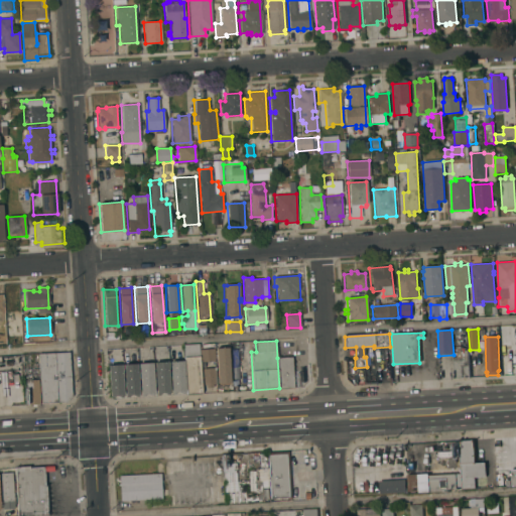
[(203,393),(187,394),(184,347),(198,346),(199,350),(200,350),(203,393)]
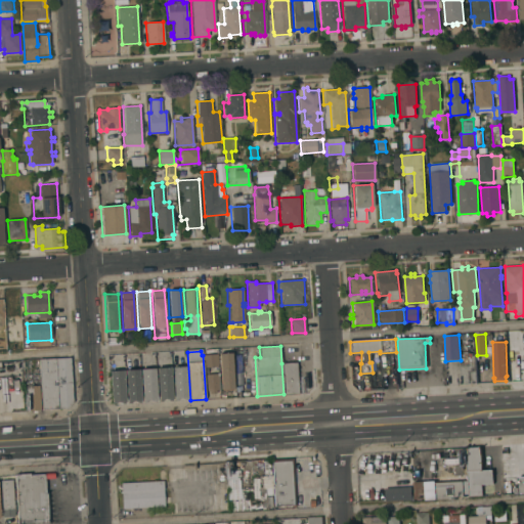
[(231,353),(233,389),(221,390),(220,389),(218,354),(231,353)]
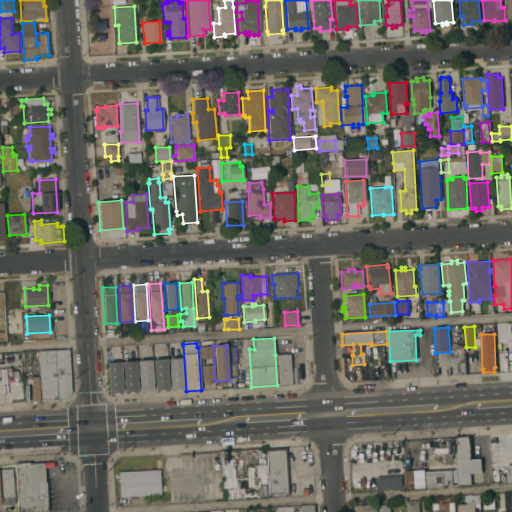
[(453,354),(453,345),(460,345),(460,348),(464,348),(466,374),(452,375),(451,355),(453,354)]
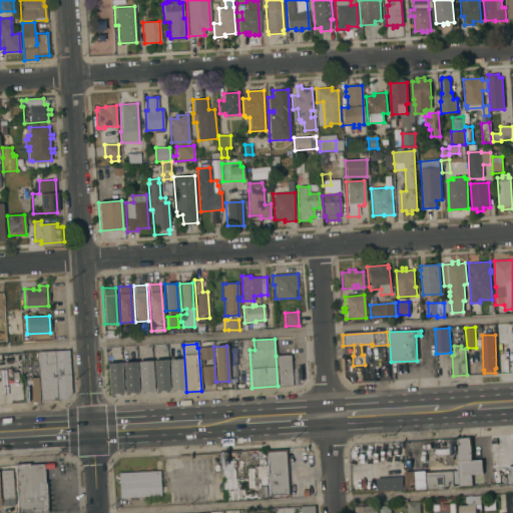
[(199,360),(198,348),(212,347),(213,359),(199,360)]
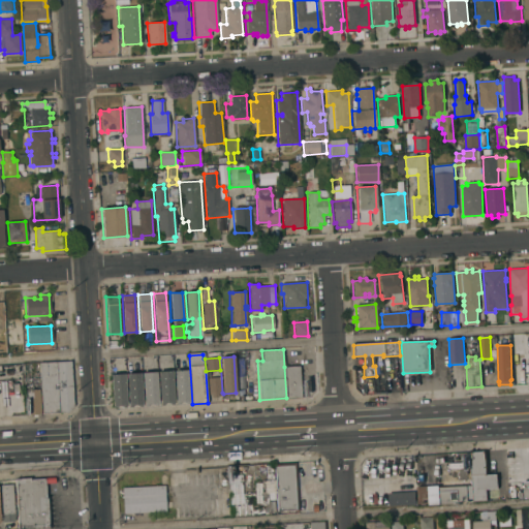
[(237,377),(236,359),(243,359),(244,377),(237,377)]
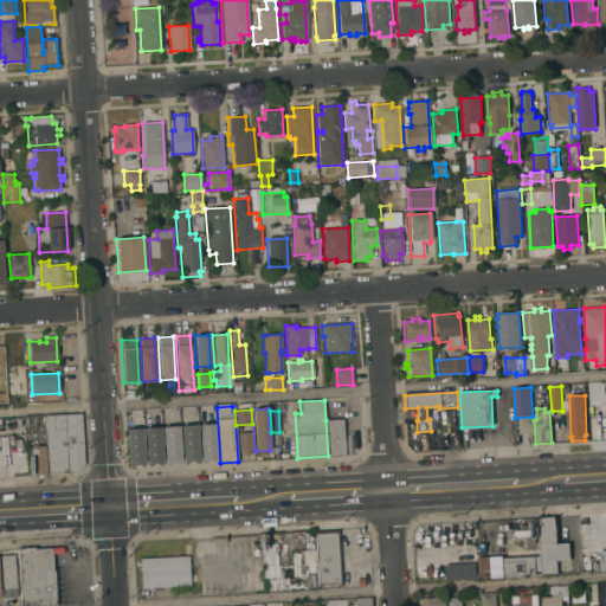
[(81,416),(84,464),(77,472),(49,474),(46,417),(81,416)]
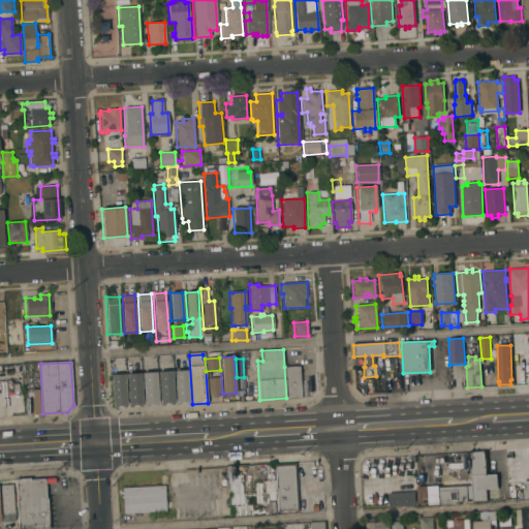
[(300,366),(300,379),(304,379),(304,384),(305,397),(286,398),(284,367),(300,366)]
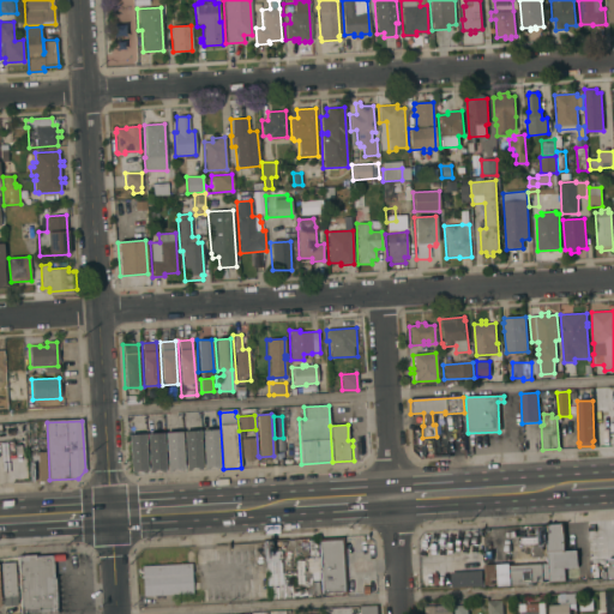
[(217,429),(220,467),(204,467),(202,431),(217,429)]
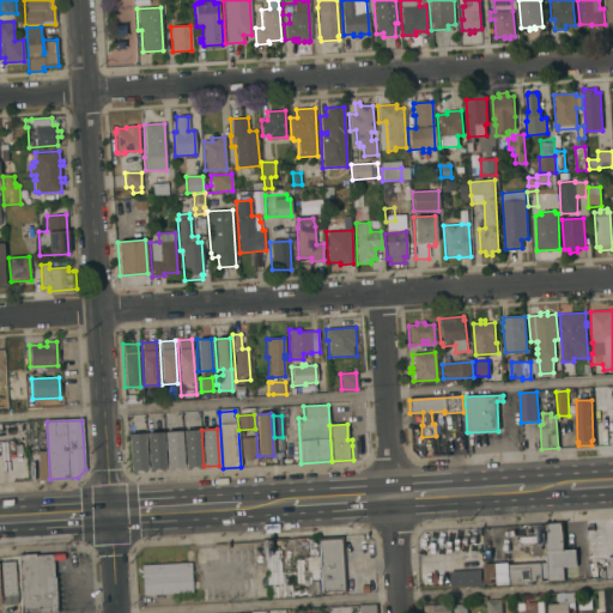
[(199,430),(201,467),(186,468),(183,430),(199,430)]
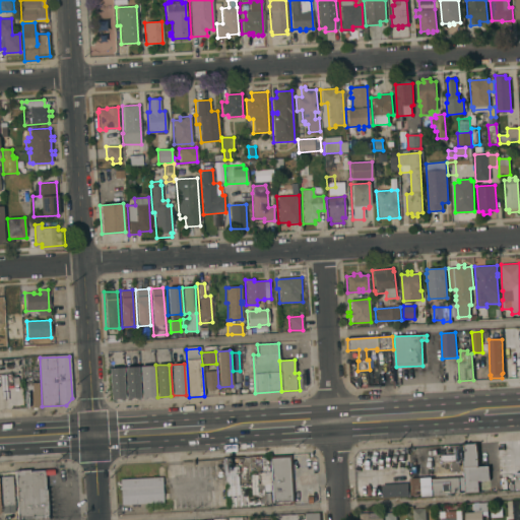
[(153,366),(155,397),(142,397),(140,367),(153,366)]
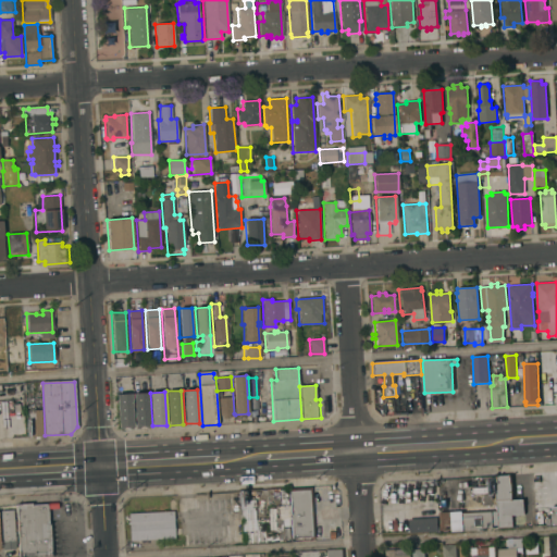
[(131,393),(133,426),(119,428),(116,394),(131,393)]
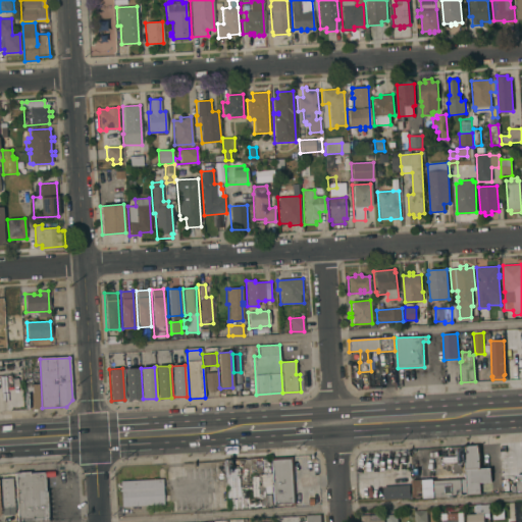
[(139,368),(141,399),(126,400),(124,368),(139,368)]
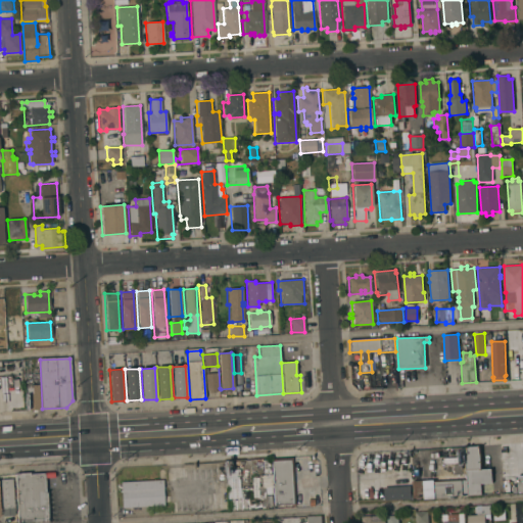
[(217,374),(217,377),(219,377),(219,384),(218,384),(218,389),(216,389),(216,392),(208,393),(208,390),(206,390),(205,374),(217,374)]
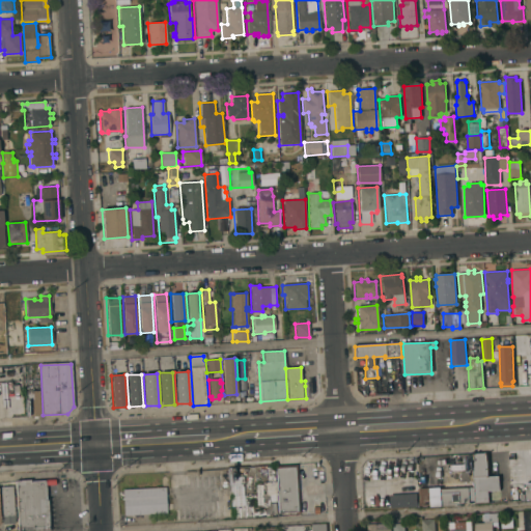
[(306,398),(305,386),(312,386),(313,397),(306,398)]
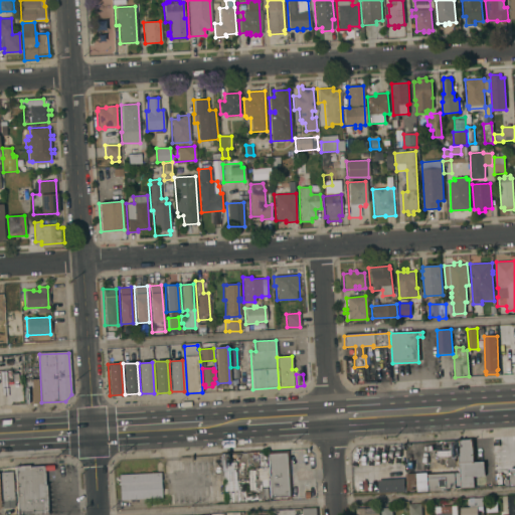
[(39,403),(26,403),(25,379),(38,378),(39,403)]
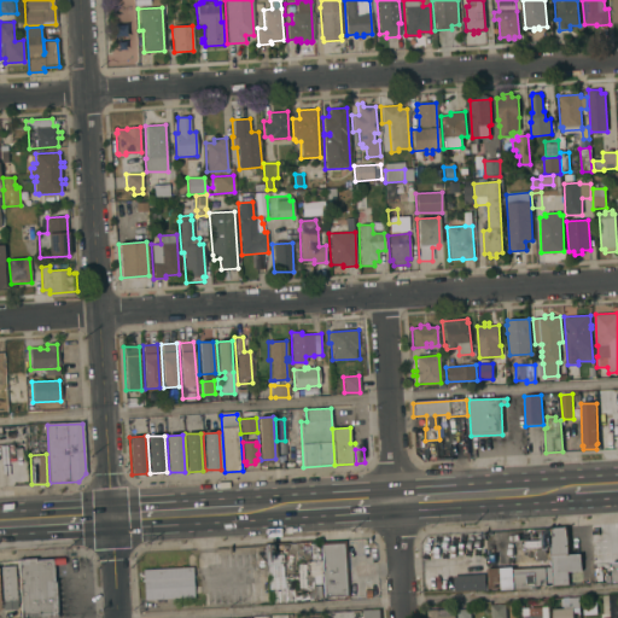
[(547,586),(536,586),(536,588),(501,590),(501,588),(489,589),(487,569),(501,567),(501,572),(513,572),(513,570),(553,566),(551,534),(552,534),(551,529),(566,528),(569,554),(581,553),(582,571),(569,572),(569,584),(554,586),(554,583),(547,583),(547,586)]
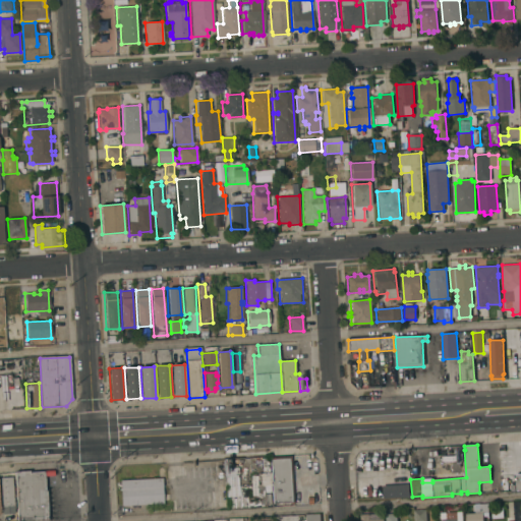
[(271,459),(286,458),(286,457),(290,457),(293,504),(289,504),(288,502),(274,503),(271,459)]
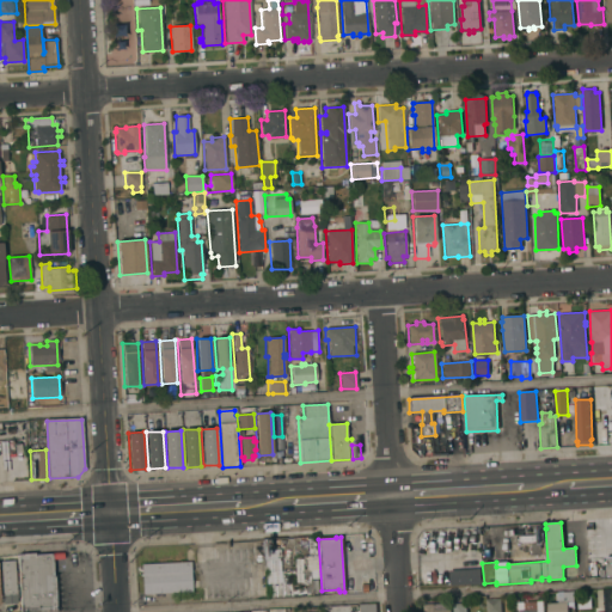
[(301,556),(308,556),(307,552),(306,542),(307,542),(307,538),(314,538),(316,555),(317,555),(318,570),(317,570),(318,579),(311,580),(317,580),(318,592),(313,592),(313,595),(306,595),(305,586),(295,582),(295,581),(294,580),(293,571),(294,570),(294,558),(301,558),(301,556)]
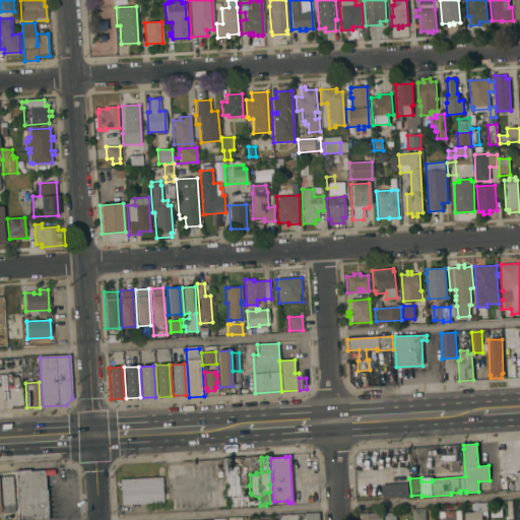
[(459,465),(462,465),(462,470),(459,470),(460,471),(452,472),(452,462),(459,462),(459,465)]
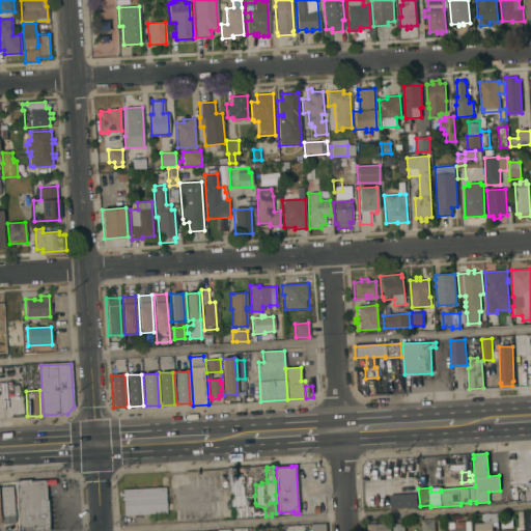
[(48,486),(45,486),(46,500),(47,500),(49,530),(33,530),(18,530),(16,480),(30,479),(30,482),(47,480),(48,486)]
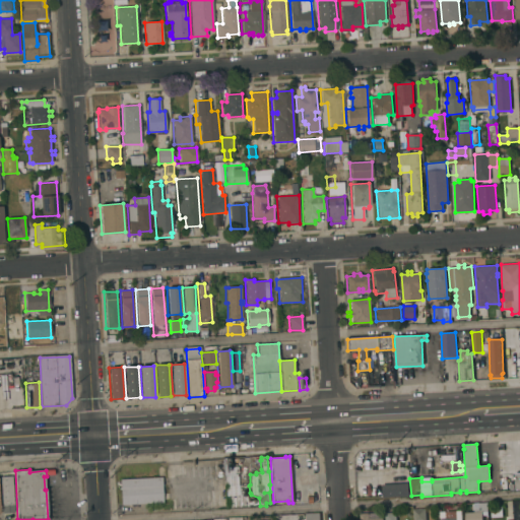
[(515,483),(514,475),(519,474),(519,490),(509,491),(509,484),(515,483)]
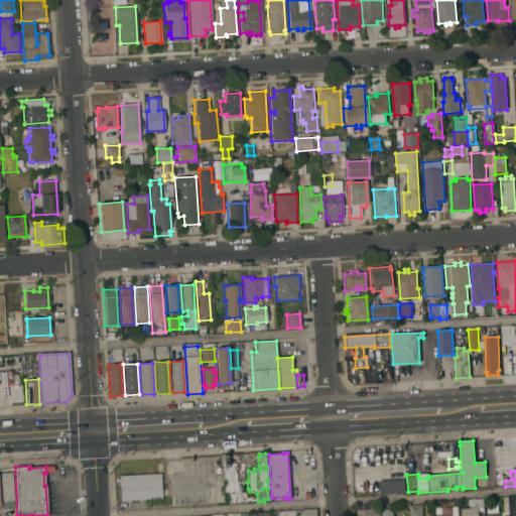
[(14,509),(2,509),(0,474),(12,473),(13,501),(14,509)]
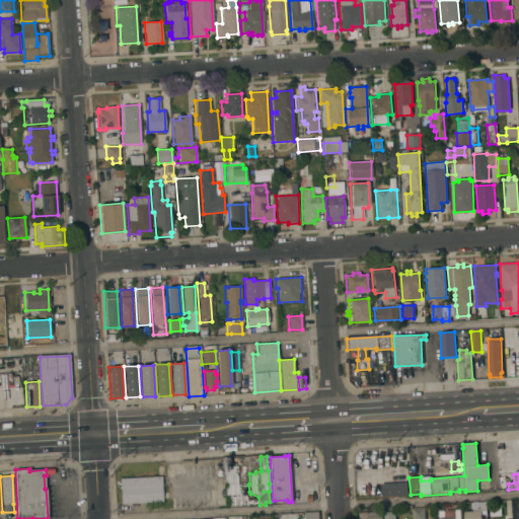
[(162,502),(121,504),(119,478),(161,476),(162,502)]
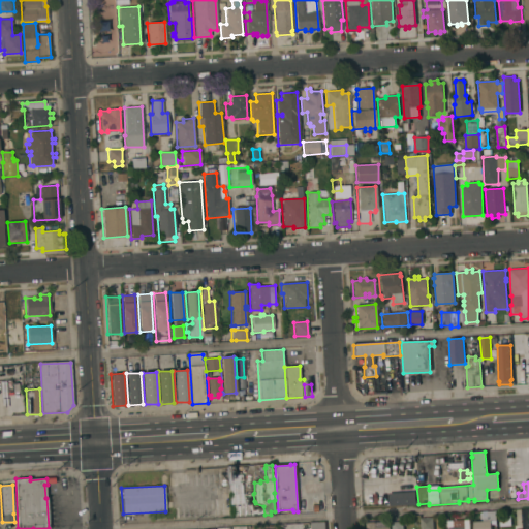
[(415,504),(389,505),(389,493),(414,491),(415,504)]
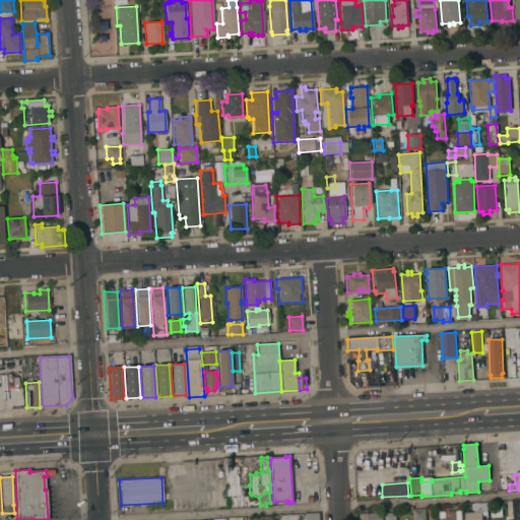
[(491,517),(491,507),(502,506),(502,517),(491,517)]
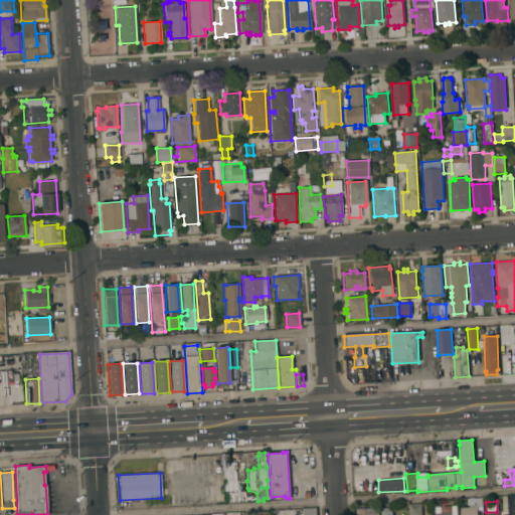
[(420,503),(420,514),(409,514),(409,504),(420,503)]
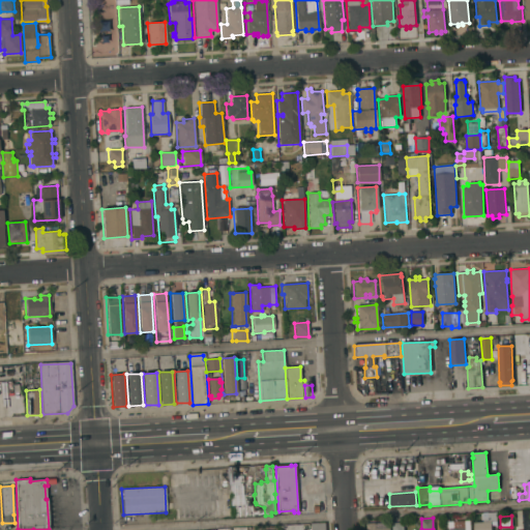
[(470,520),(470,529),(448,529),(448,528),(447,521),(470,520)]
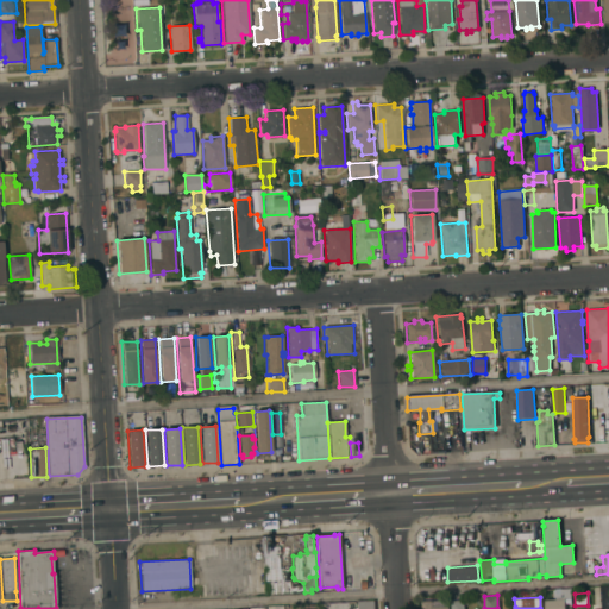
[(545,608),(545,600),(565,598),(565,608),(545,608)]
